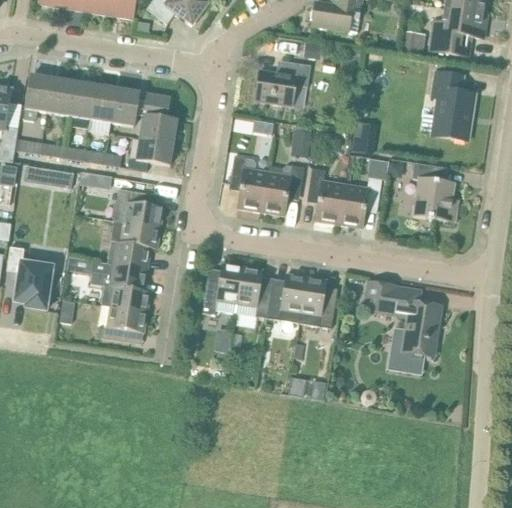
[(85,11),(86,0),(62,0),(61,7),(85,11)]
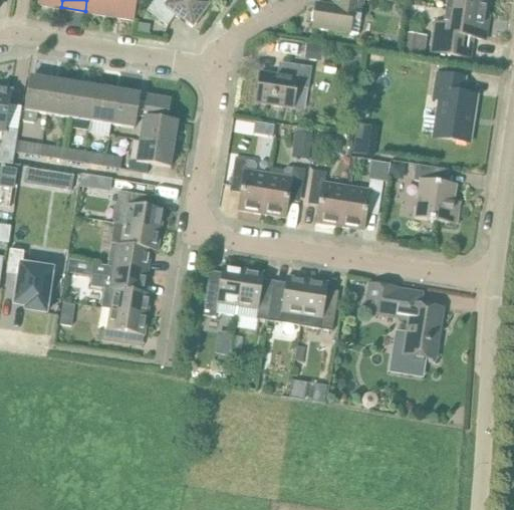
[(109,14),(111,0),(86,0),(85,11),(109,14)]
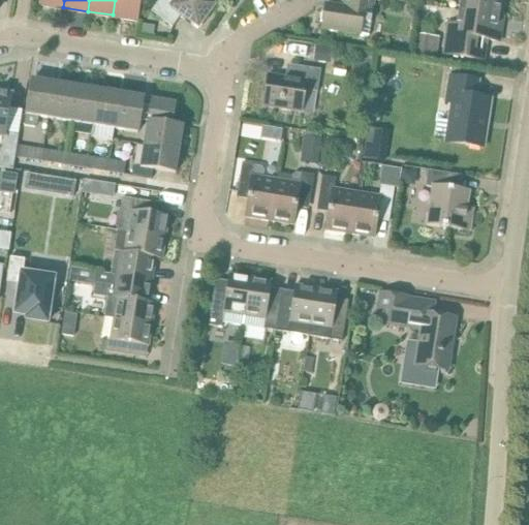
[(138,19),(141,0),(115,0),(113,14),(138,19)]
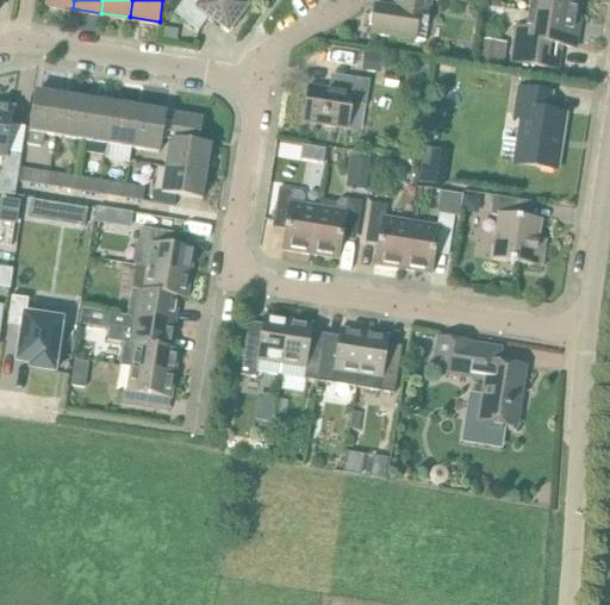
[(181,0),(174,10),(200,27),(209,16),(229,30),(249,4),(244,0),(181,0)]
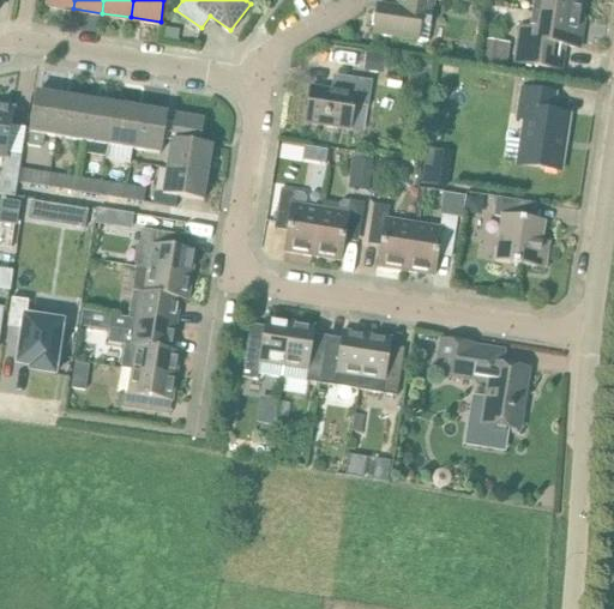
[(395,0),(395,4),(379,1),(374,31),(428,40),(433,0),(395,0)]
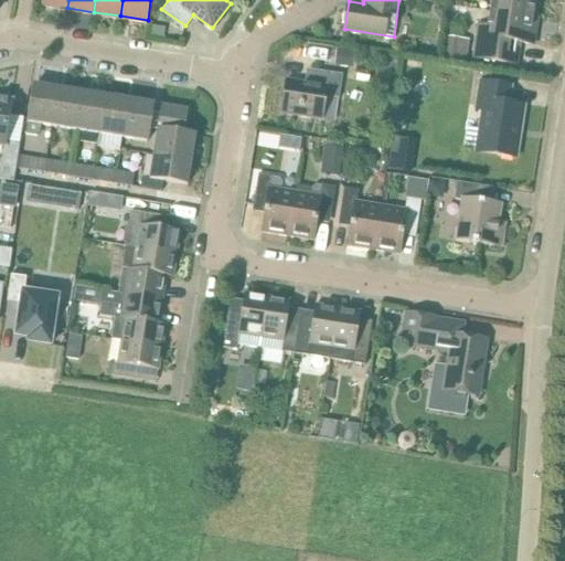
[(435,0),(434,8),(438,14),(446,16),(447,1),(435,0)]
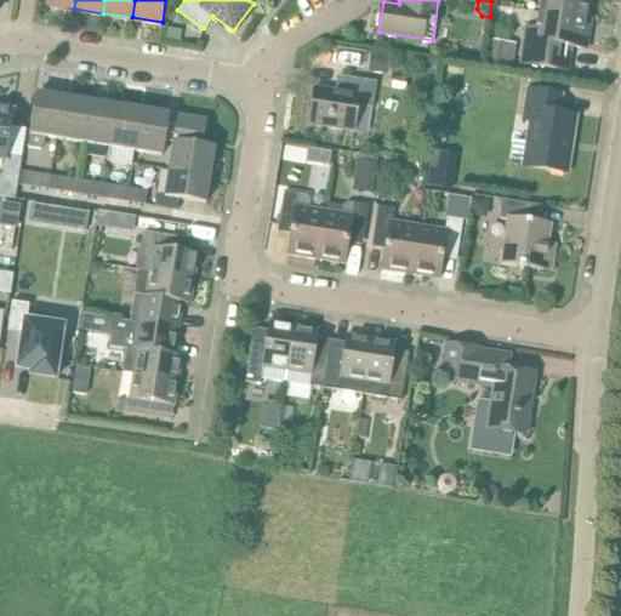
[(541,0),(540,10),(588,17),(588,16),(591,0),(541,0)]
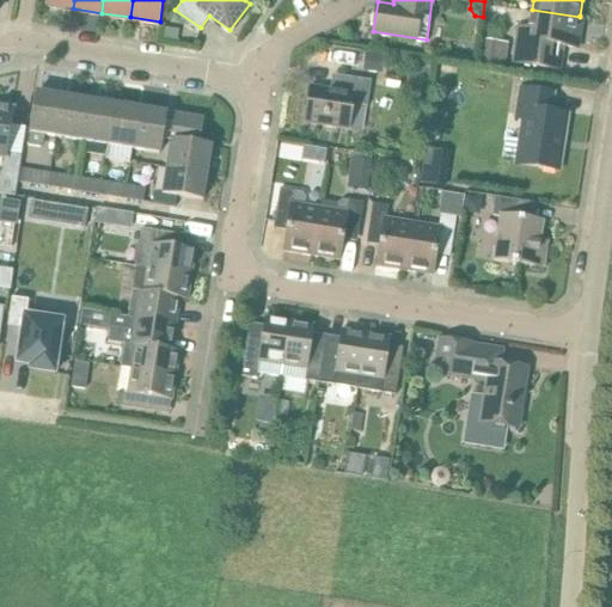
[(519,22),(514,54),(513,61),(542,65),(545,40),(577,46),(582,17),(580,16),(580,17),(532,10),(530,24),(519,22)]
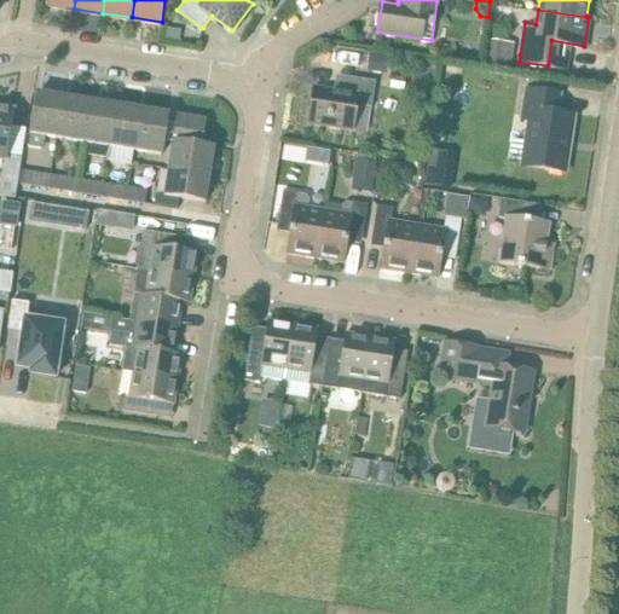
[(180,28),(166,25),(165,38),(178,40),(180,28)]
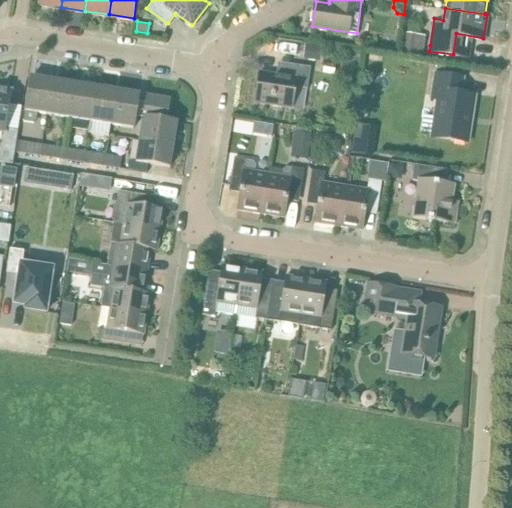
[(404,30),(401,51),(423,54),(426,33),(404,30)]
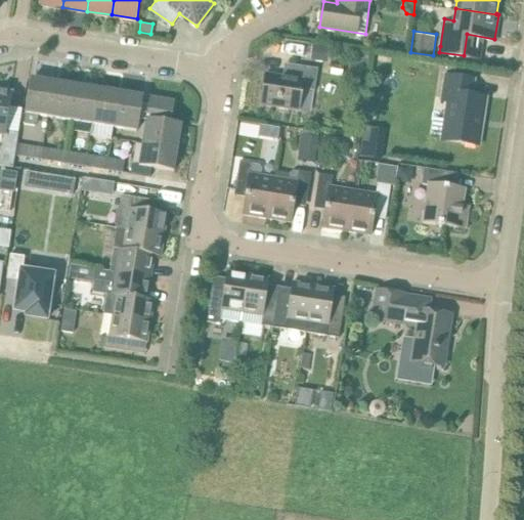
[(299,109),(303,87),(314,88),(318,67),(291,61),(289,75),(266,72),(261,102),(299,109)]
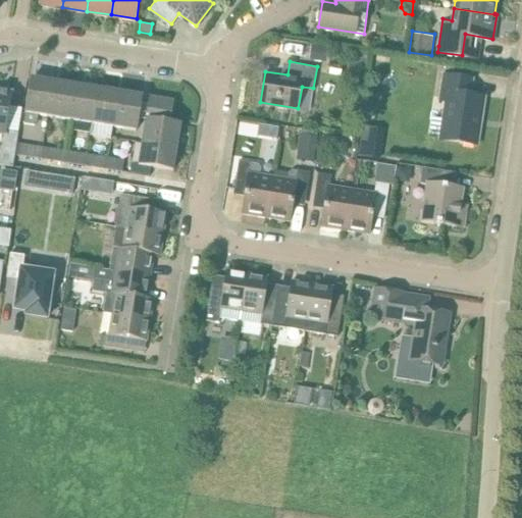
[(418,80),(434,82),(435,70),(420,68),(418,80)]
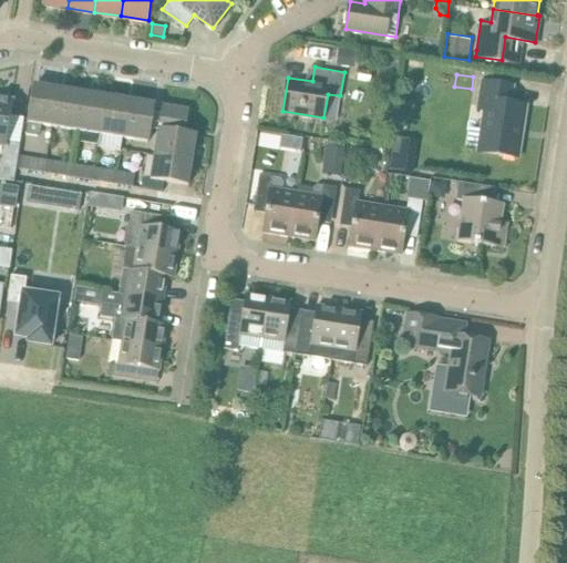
[(511,101),(514,83),(483,78),(478,106),(485,108),(478,147),(498,151),(498,152),(518,155),(526,103),(511,101)]
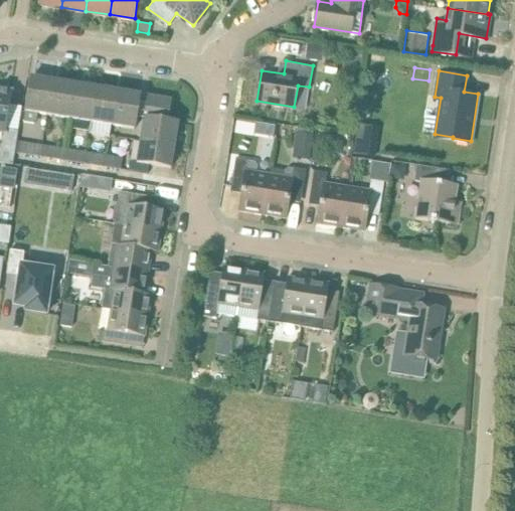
[(31,74),(26,109),(24,120),(36,122),(38,111),(135,126),(140,93),(31,74)]
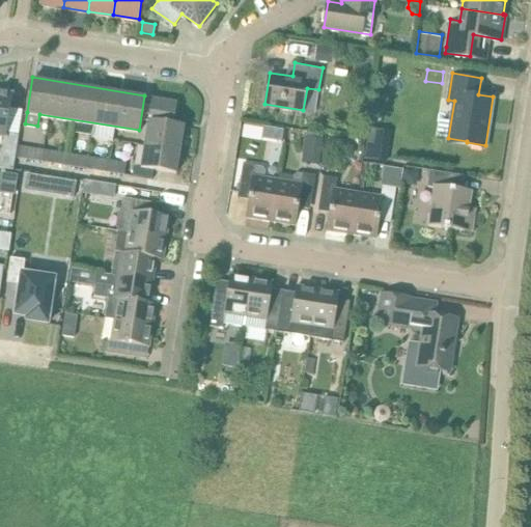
[(0,89),(0,133),(3,134),(0,157),(0,164),(14,167),(19,132),(5,130),(11,91),(0,89)]
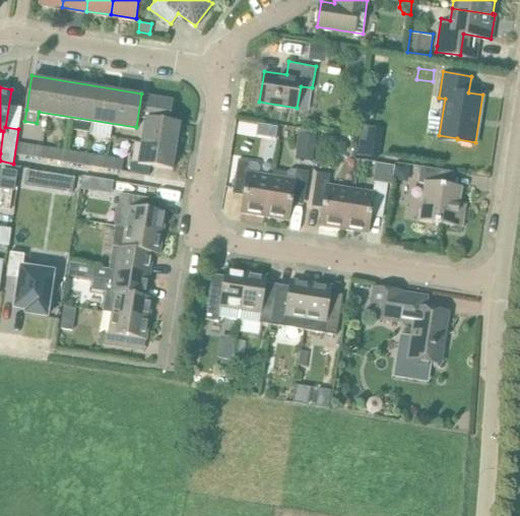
[(149,94),(147,112),(170,115),(173,98),(149,94)]
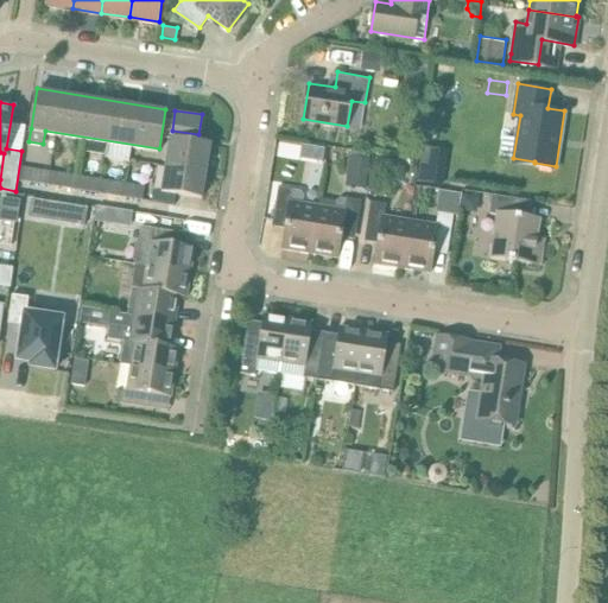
[(202,195),(210,143),(170,137),(162,189),(202,195)]
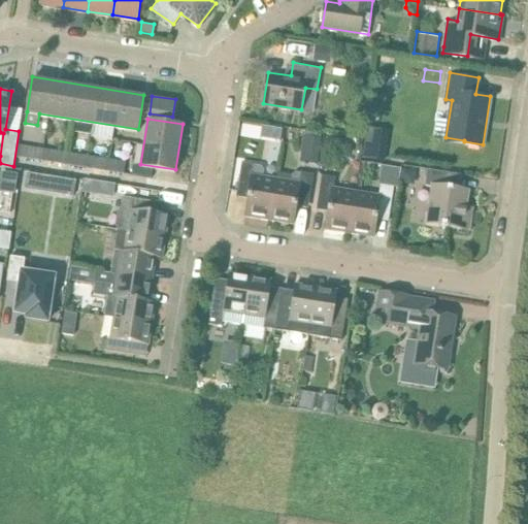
[(303,133),(300,159),(318,161),(321,135),(304,133),(303,133)]
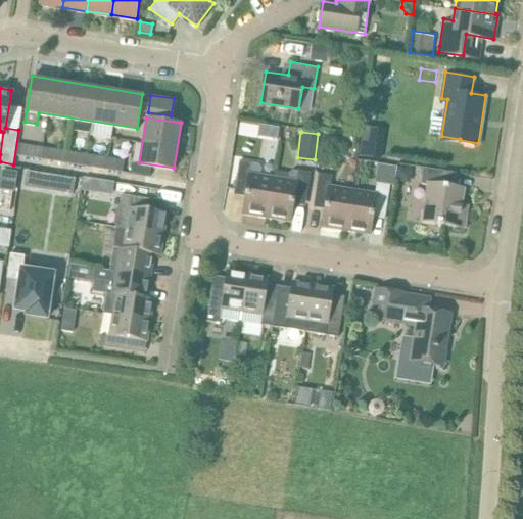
[(43,156),(44,144),(29,142),(27,153),(43,156)]
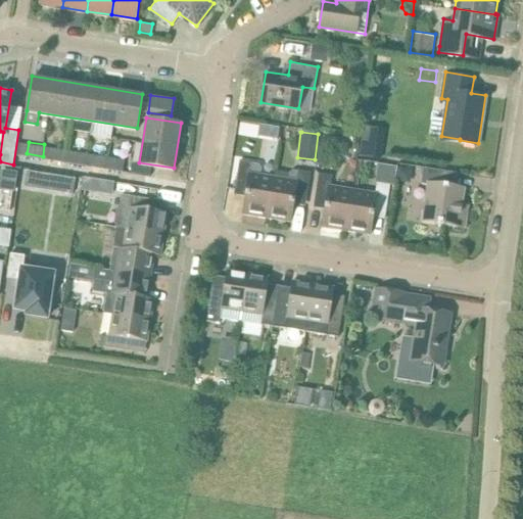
[(58,158),(60,147),(44,144),(43,156),(58,158)]
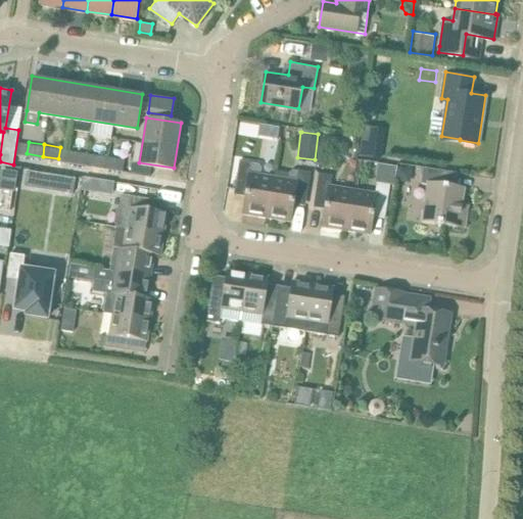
[(75,161),(77,150),(60,147),(58,158),(75,161)]
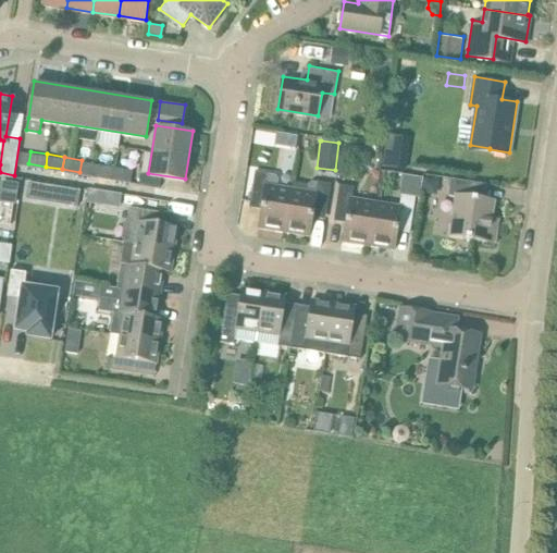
[(97,175),(99,162),(82,160),(79,172),(97,175)]
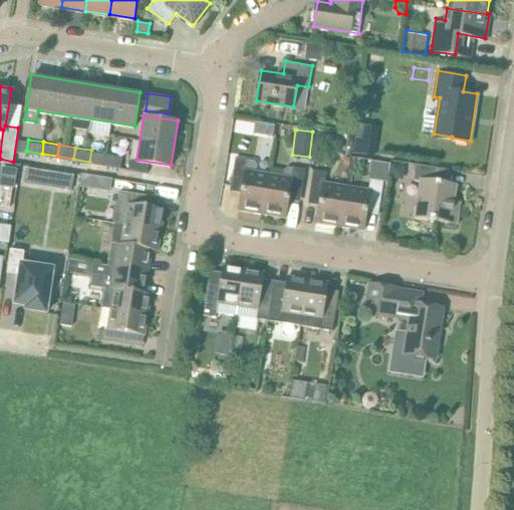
[(91,150),(89,162),(105,164),(107,153),(91,150)]
